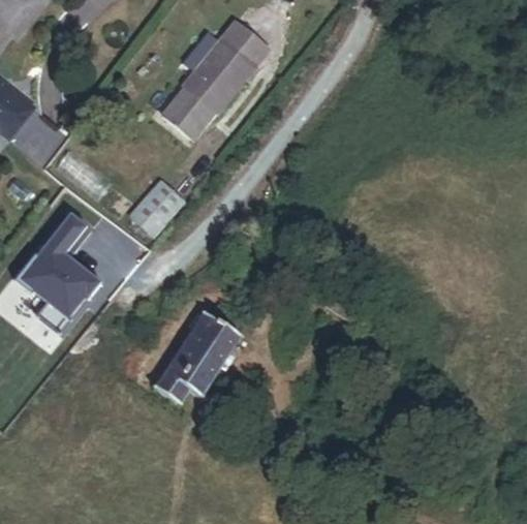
[(194,142),(260,61),(269,51),(236,23),(219,41),(208,32),(182,62),(194,72),(160,114),(194,142)]
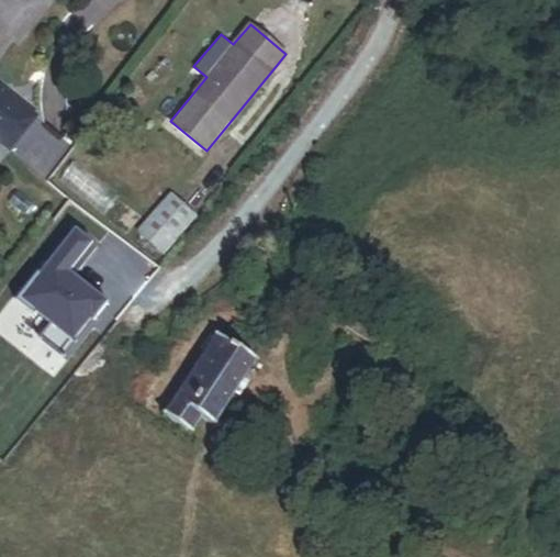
[(0,142),(9,149),(36,115),(0,82),(0,142)]
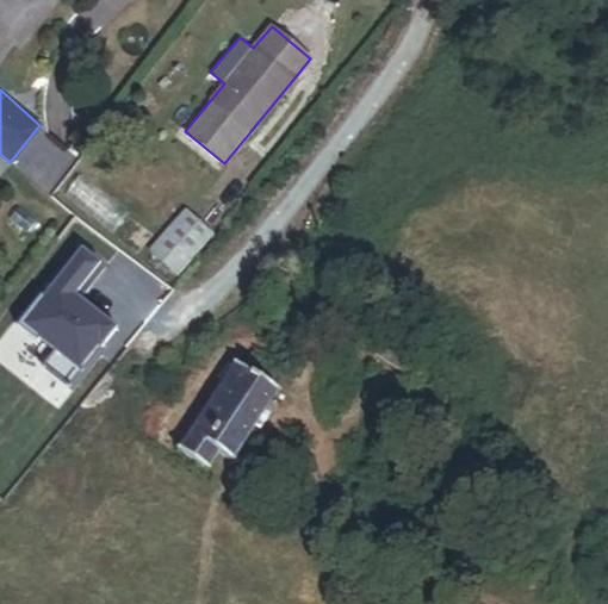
[(143,261),(173,285),(209,238),(179,216),(143,261)]
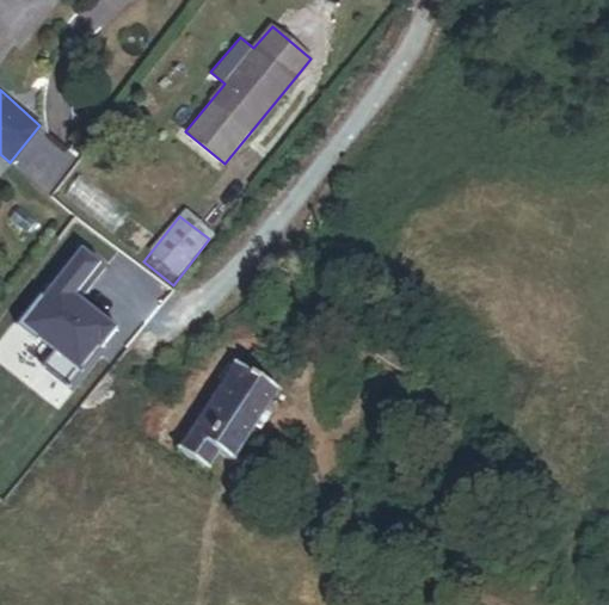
[(78,244),(18,322),(51,349),(41,362),(65,382),(98,340),(100,343),(114,325),(87,303),(86,303),(79,298),(78,296),(103,264),(78,244)]
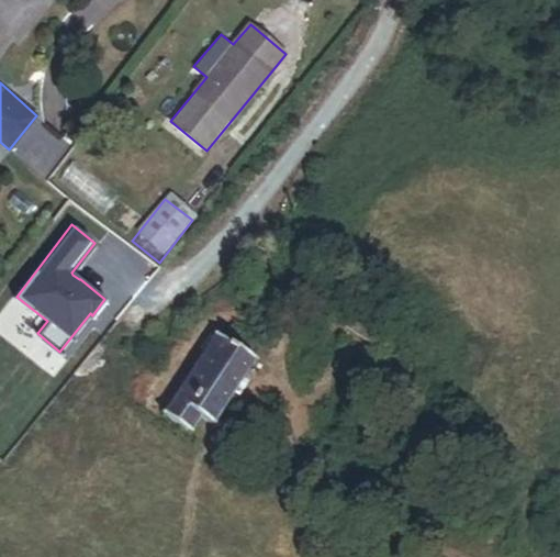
[(209,419),(221,427),(267,361),(225,332),(164,421),(193,441),(209,419)]
